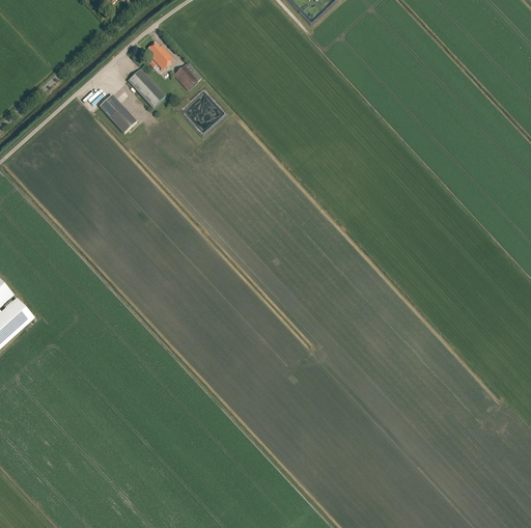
[(160,46),(156,42),(149,48),(152,52),(150,54),(154,56),(154,57),(162,67),(162,68),(174,58),(162,44),(160,46)]
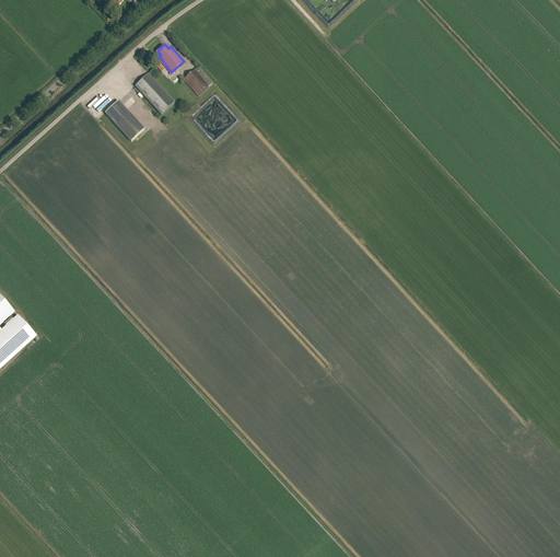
[(213,80),(198,64),(183,78),(198,94),(213,80)]
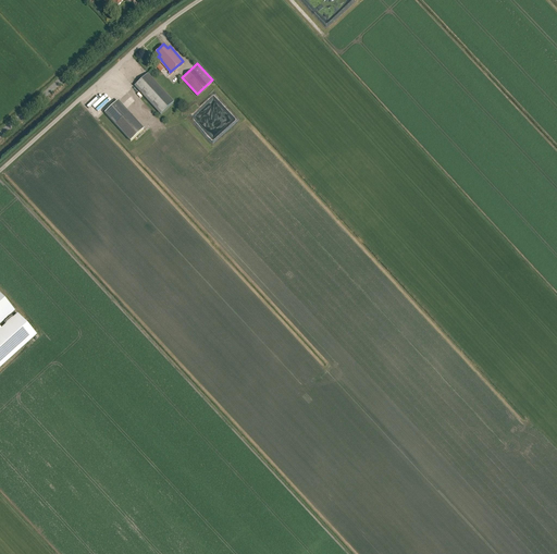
[(173,99),(148,71),(134,83),(160,112),(173,99)]
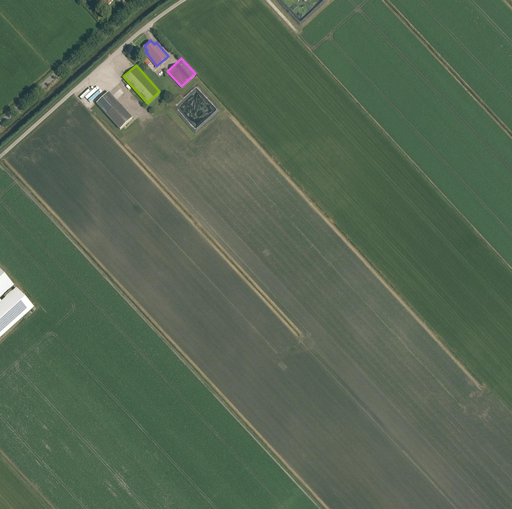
[(120,127),(132,116),(108,90),(96,101),(120,127)]
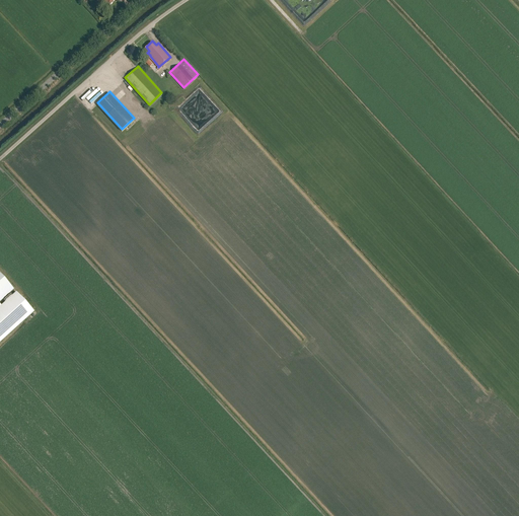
[(0,299),(14,287),(0,272),(0,299)]
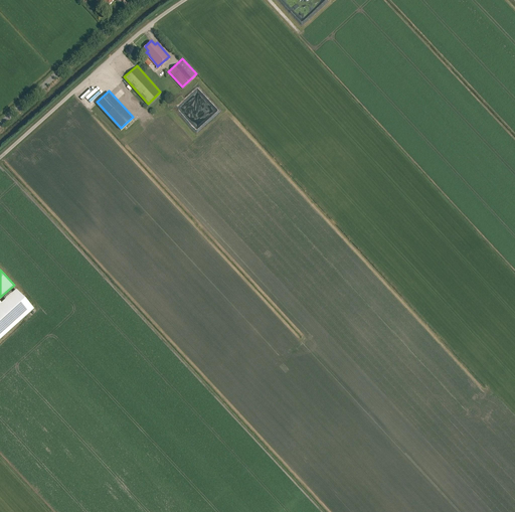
[(16,288),(0,302),(0,337),(34,307),(16,288)]
